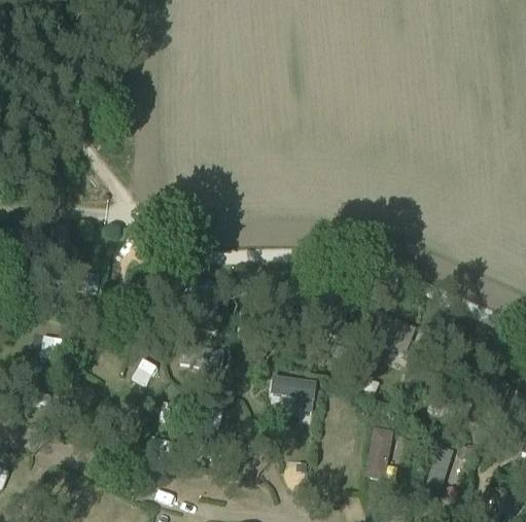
[(43,255),(41,266),(50,268),(53,257),(43,255)]
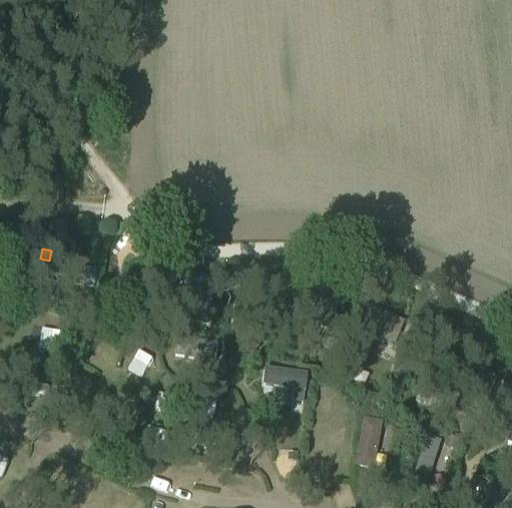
[(53,280),(93,283),(95,267),(54,264),(53,280)]
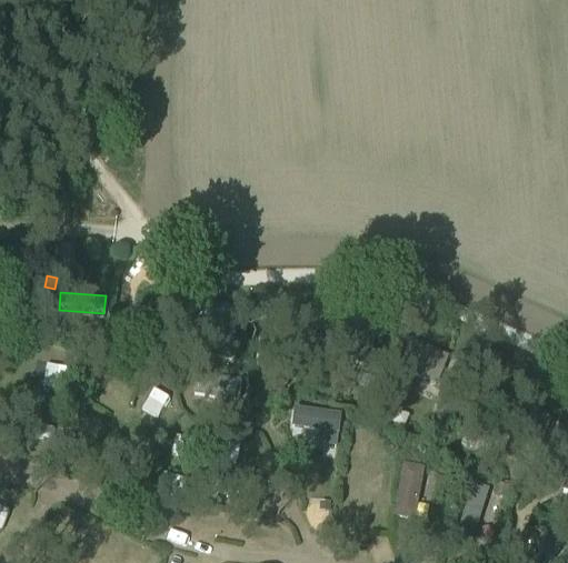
[(118,335),(115,354),(160,363),(166,335),(136,330),(133,338),(118,335)]
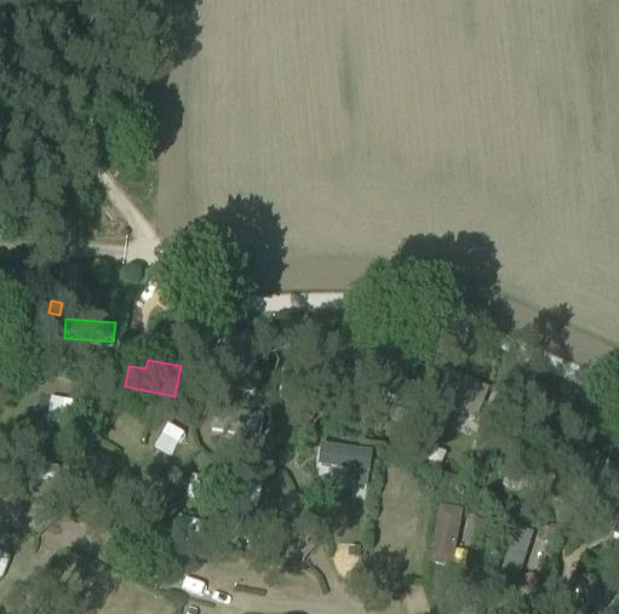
[(448,369),(436,400),(477,415),(489,386),(448,369)]
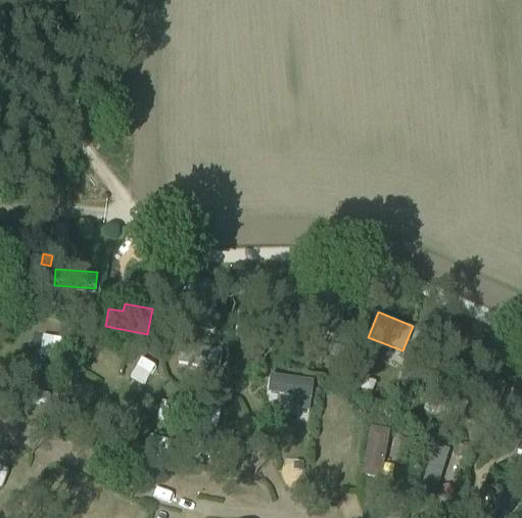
[(188,315),(178,314),(177,323),(187,325),(188,315)]
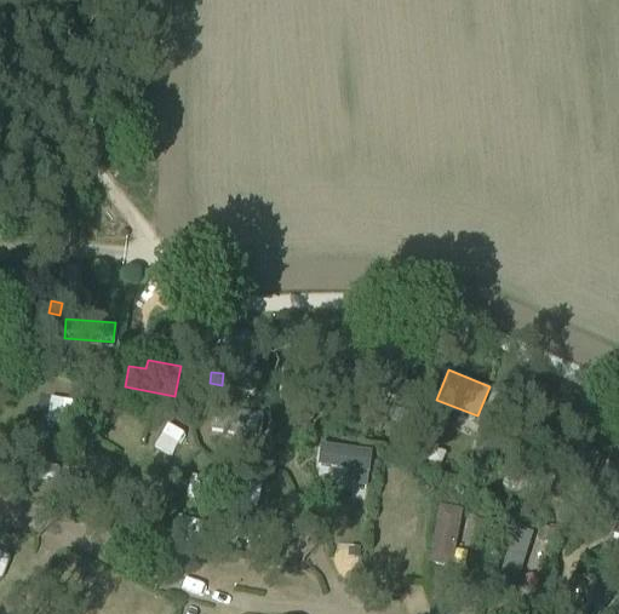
[(216,406),(213,426),(259,432),(262,413),(216,406)]
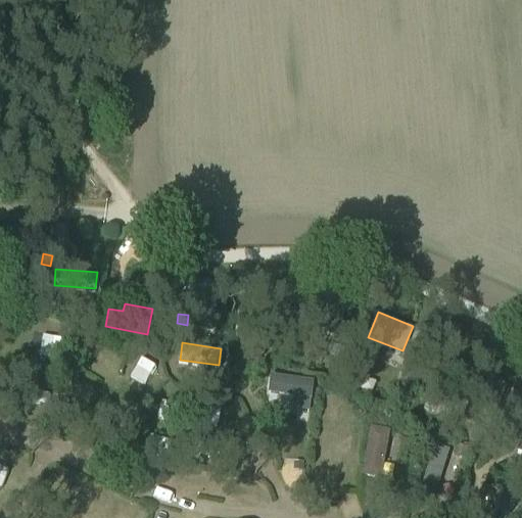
[(27,360),(21,376),(38,381),(43,365),(27,360)]
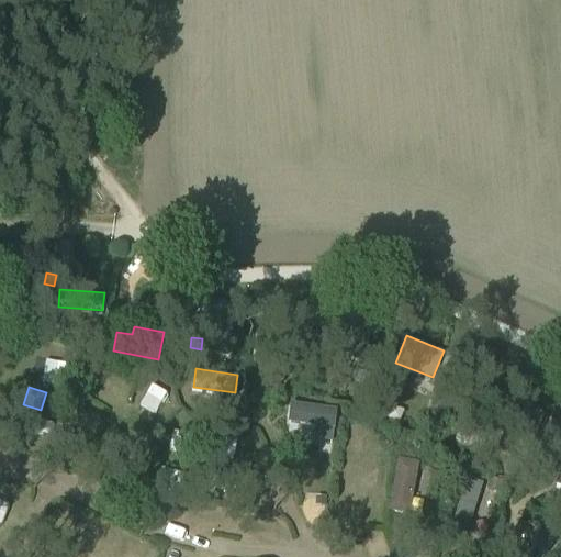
[(335,408),(291,402),(289,418),(315,422),(333,424),(335,408)]
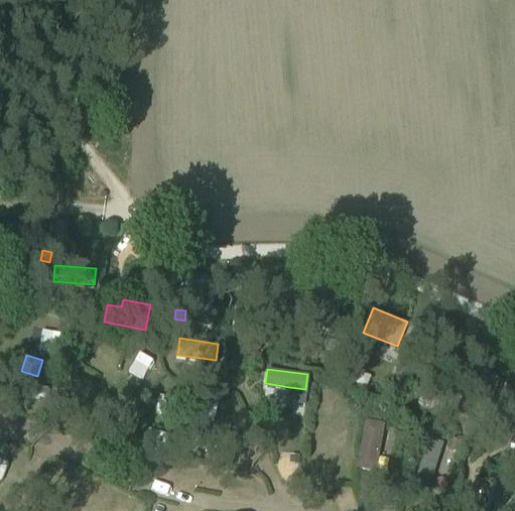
[(384,421),(366,418),(358,465),(376,468),(384,421)]
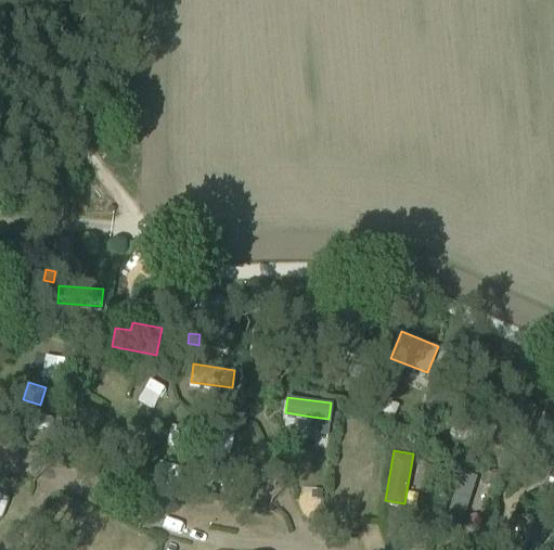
[(214,478),(232,486),(239,469),(219,462),(214,478)]
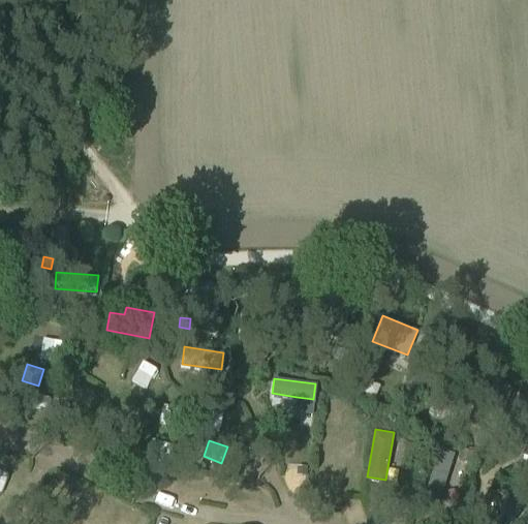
[(134,442),(132,451),(151,456),(154,448),(134,442)]
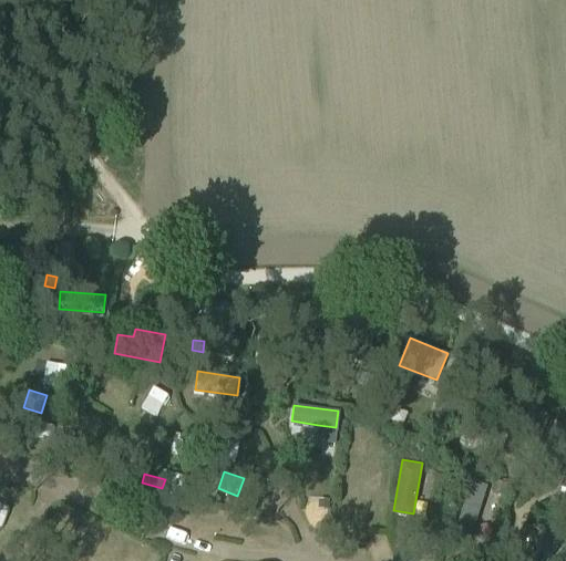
[(456,525),(473,530),(487,484),(472,478),(456,525)]
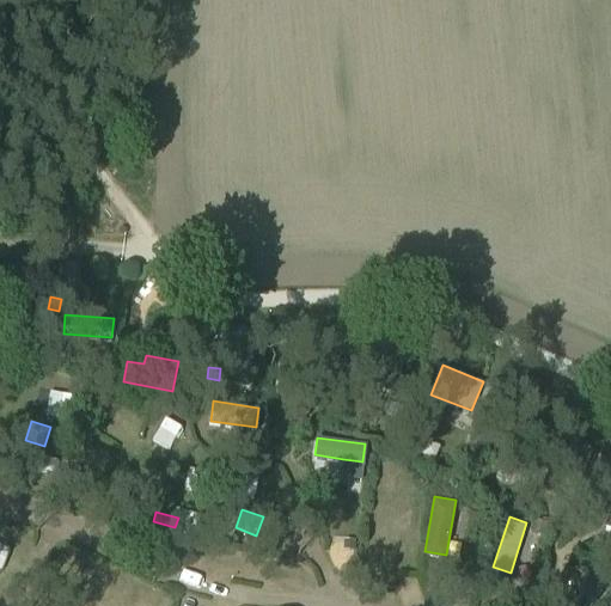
[(124,583),(122,595),(145,601),(148,588),(124,583)]
